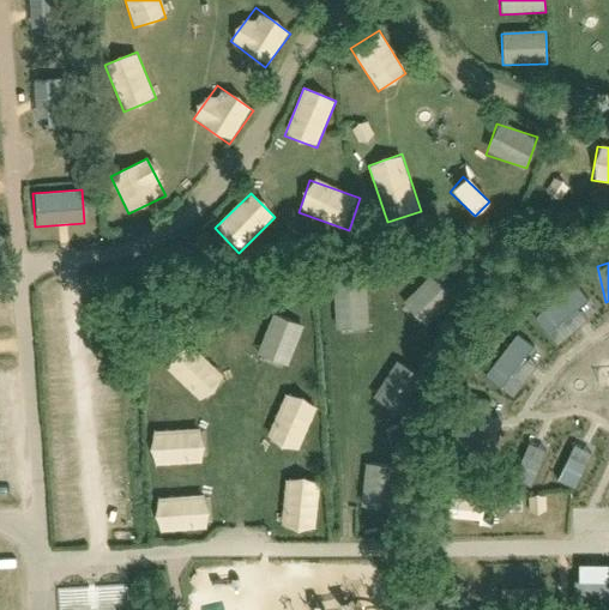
[(426,327),(459,294),(436,272),(403,305),(426,327)]
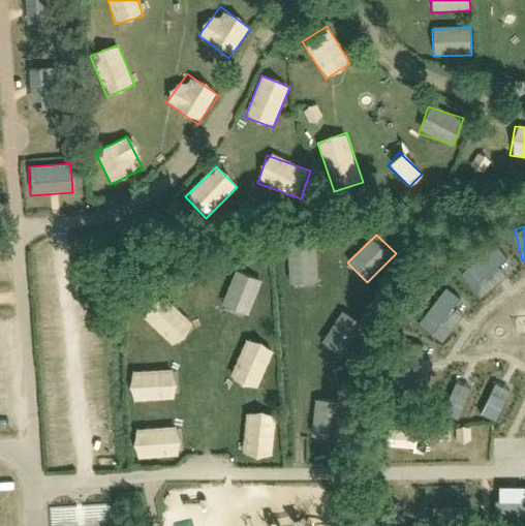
[(505,277),(497,267),(506,259),(495,245),(460,275),(481,299),(505,277)]
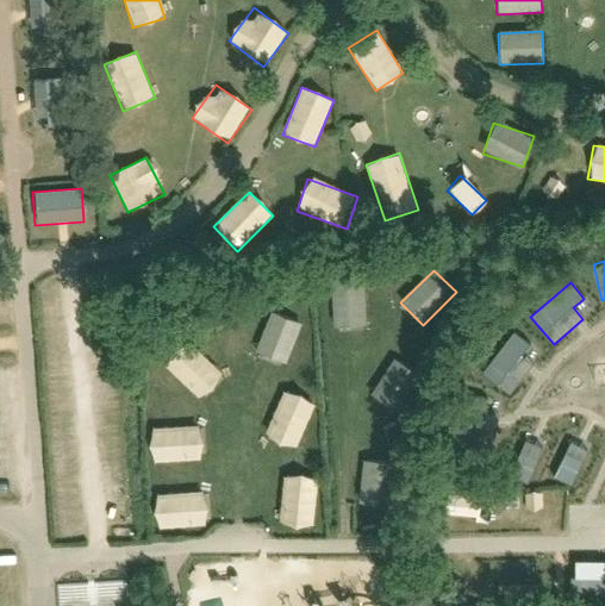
[(332,285),(334,328),(367,326),(365,283),(332,285)]
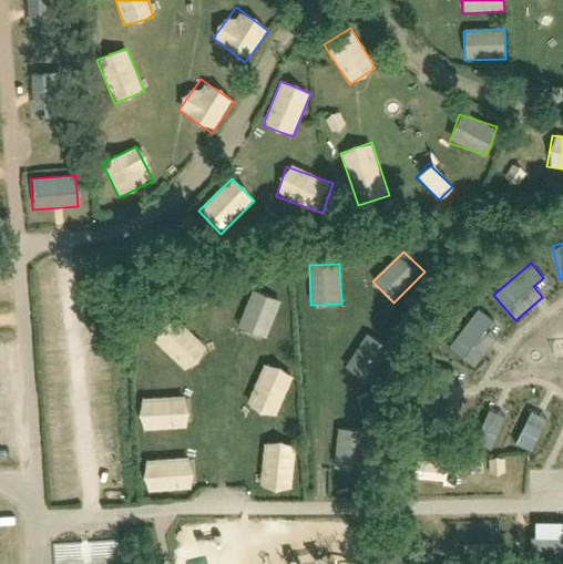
[(237,329),(266,340),(282,303),(253,290),(237,329)]
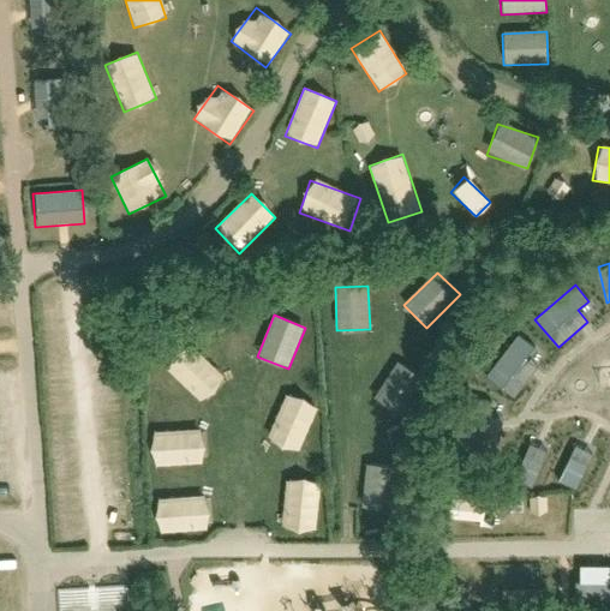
[(527,378),(516,371),(534,346),(516,333),(485,378),(513,397),(527,378)]
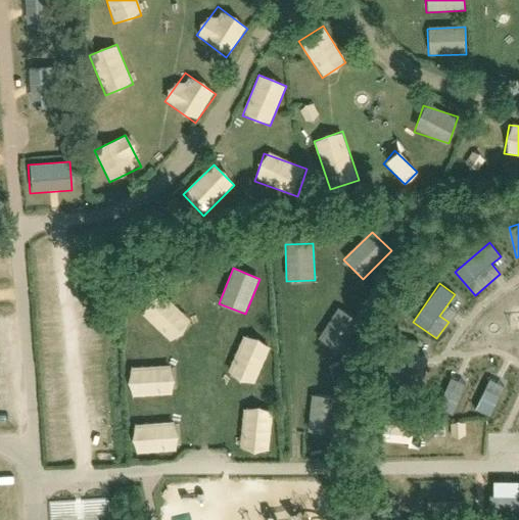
[(160,293),(141,314),(172,341),(190,321),(160,293)]
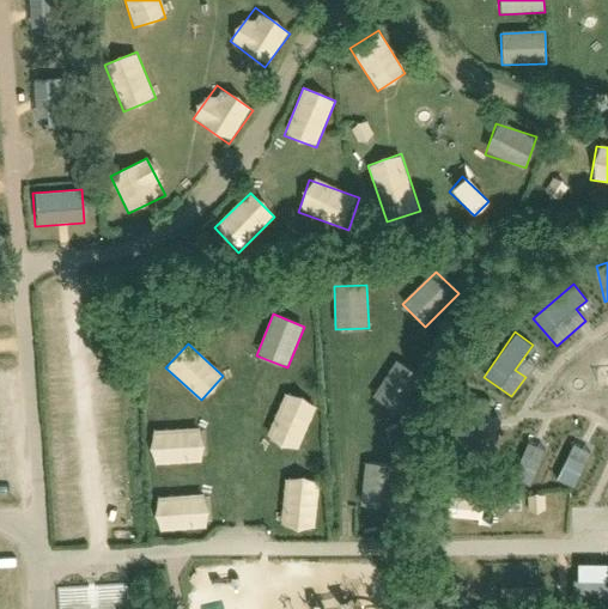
[(371,400),(395,414),(419,375),(395,360),(371,400)]
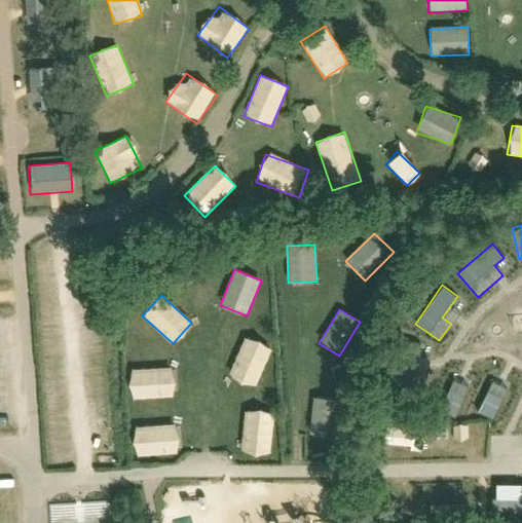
[(241,338),(230,380),(259,388),(270,346),(241,338)]
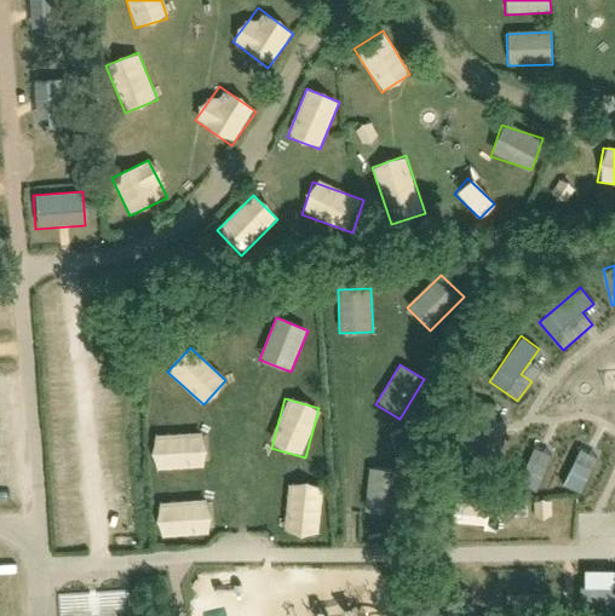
[(492,421),(495,408),(473,403),(464,453),(500,460),(507,424),(492,421)]
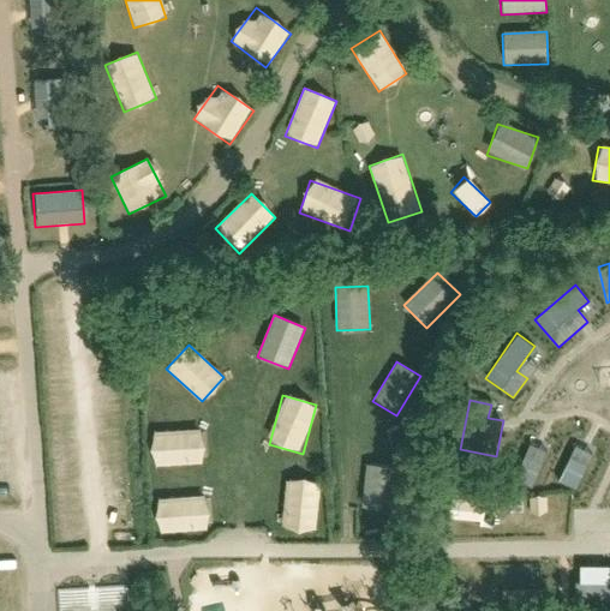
[(151,467),(203,465),(201,430),(150,432),(151,467)]
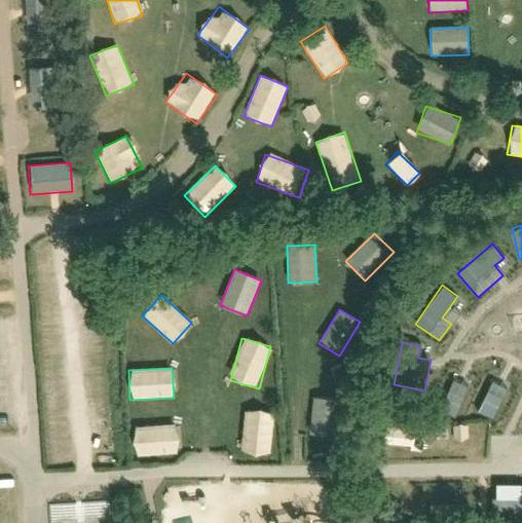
[(451,380),(448,391),(465,397),(469,385),(451,380)]
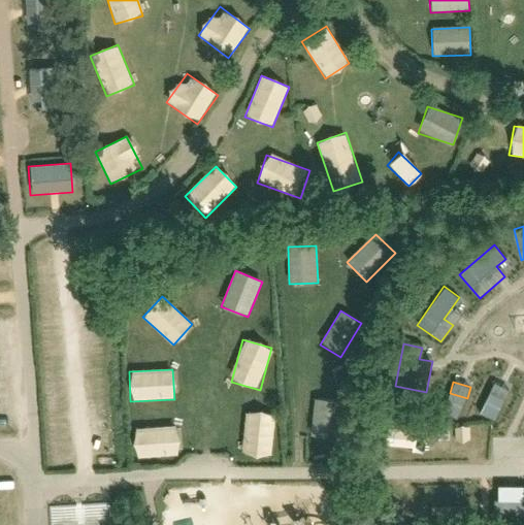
[(450,393),(439,414),(456,421),(465,400),(450,393)]
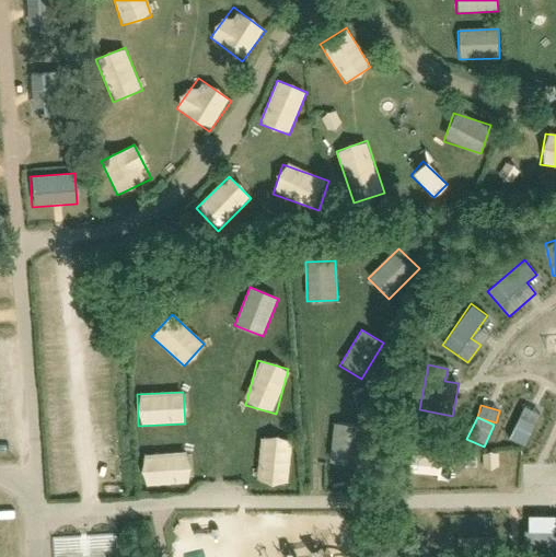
[(524,447),(534,427),(518,418),(508,439),(524,447)]
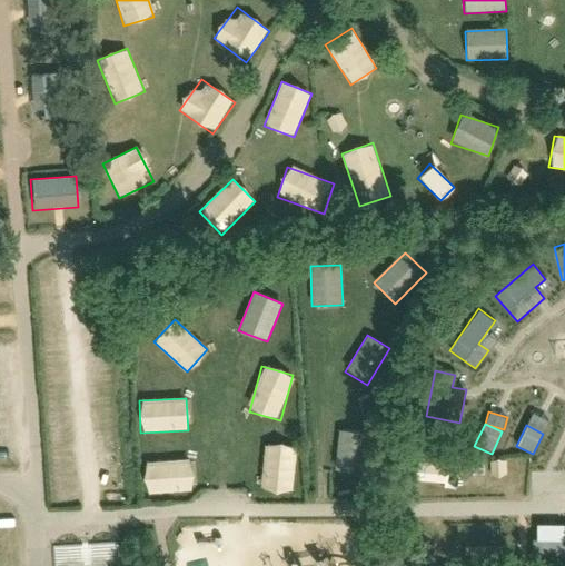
[(338,433),(340,470),(362,469),(359,432),(338,433)]
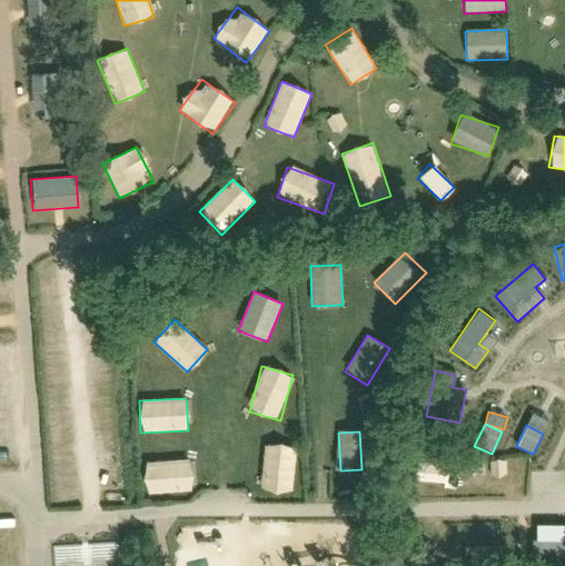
[(298,447),(267,444),(260,490),(293,494),(298,447)]
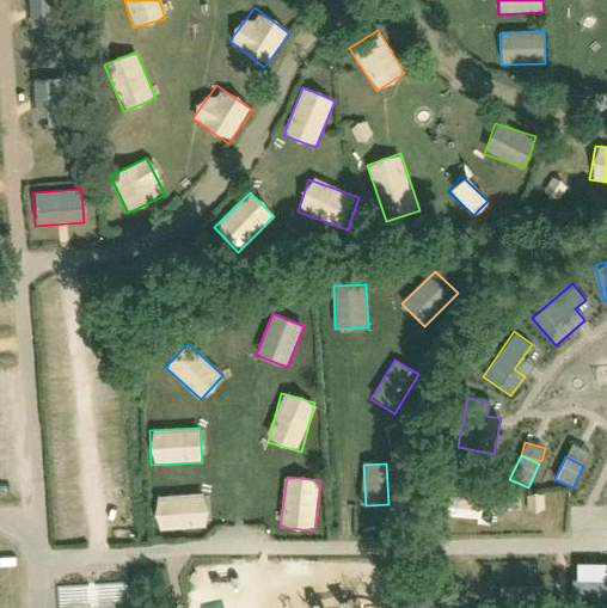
[(157,532),(206,529),(204,495),(154,497),(157,532)]
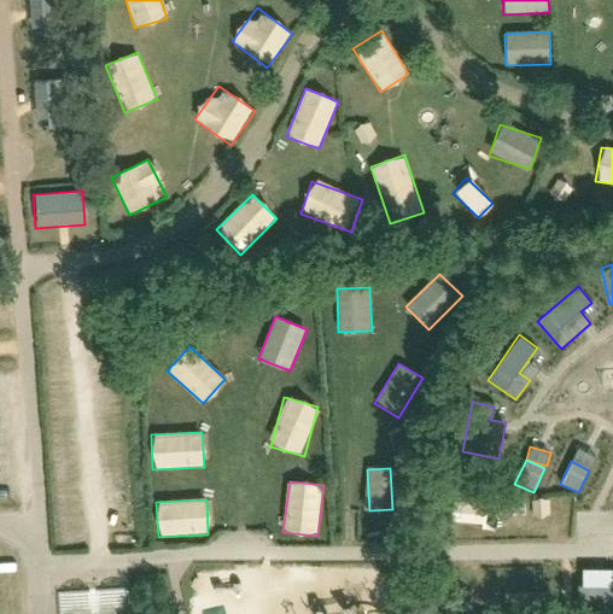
[(448,521),(482,522),(482,502),(448,502),(448,521)]
